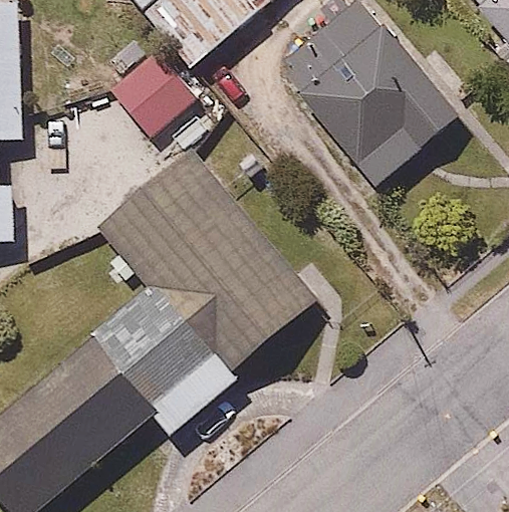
[(21,138),(16,0),(0,0),(0,241),(13,241),(11,180),(0,180),(0,139),(21,138)]
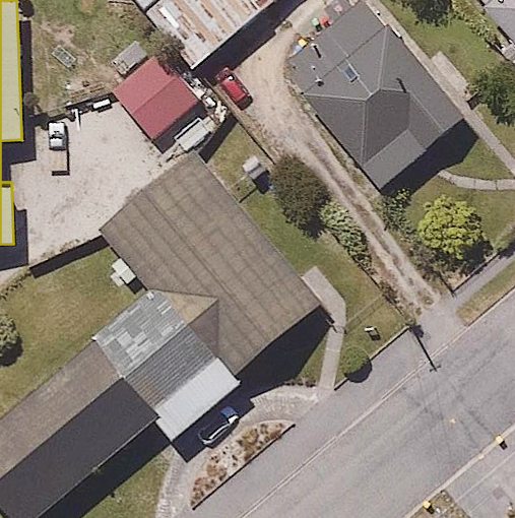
[(156,0),(145,9),(194,70),(281,0),(156,0)]
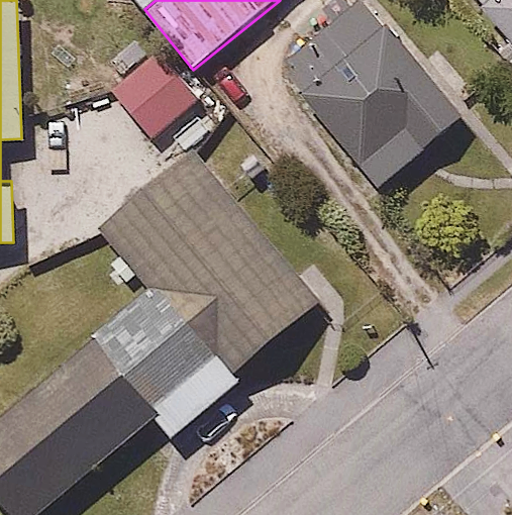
[(511,0),(478,0),(511,43),(511,0)]
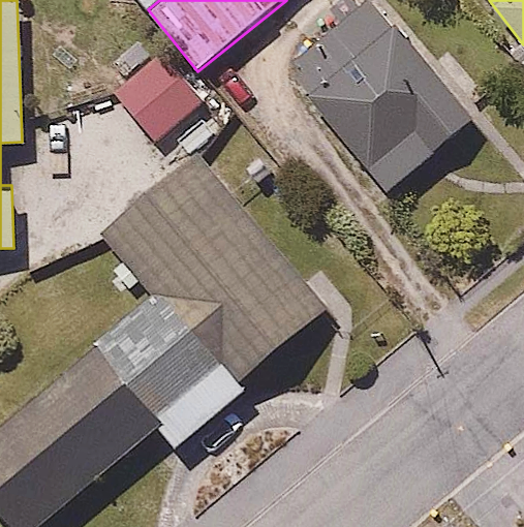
[(386,188),(467,117),(380,18),(299,89),(386,188)]
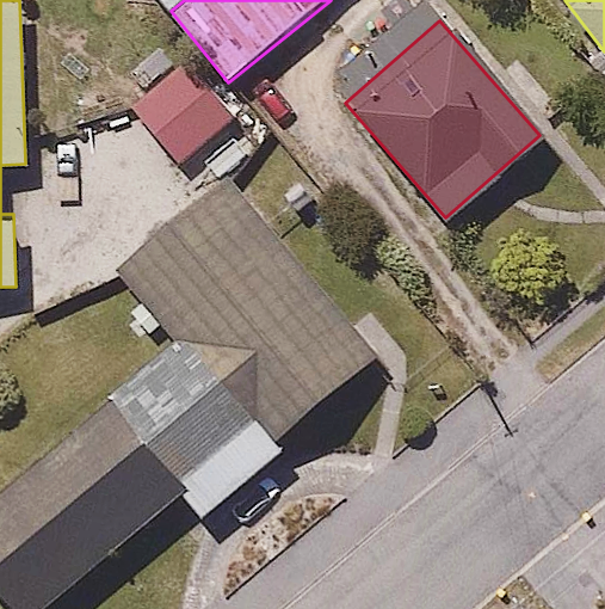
[(186,51),(128,108),(180,162),(239,106),(186,51)]
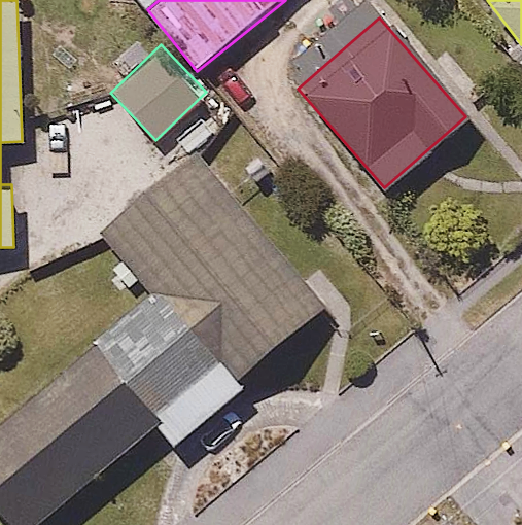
[(142,293),(0,412),(0,505),(15,524),(37,524),(157,426),(174,448),(250,384),(243,375),(333,300),(196,137),(88,228),(142,293)]
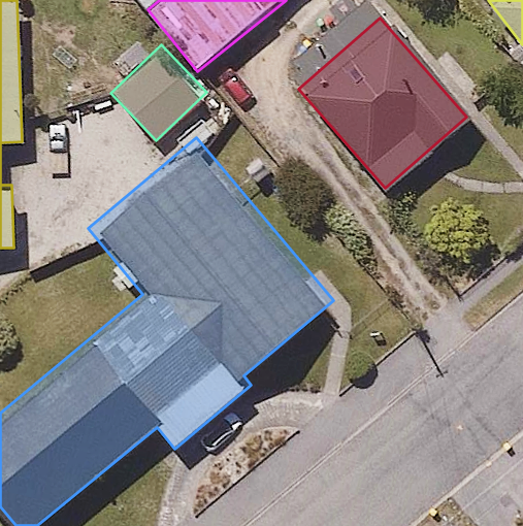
All buildings are outlined.
